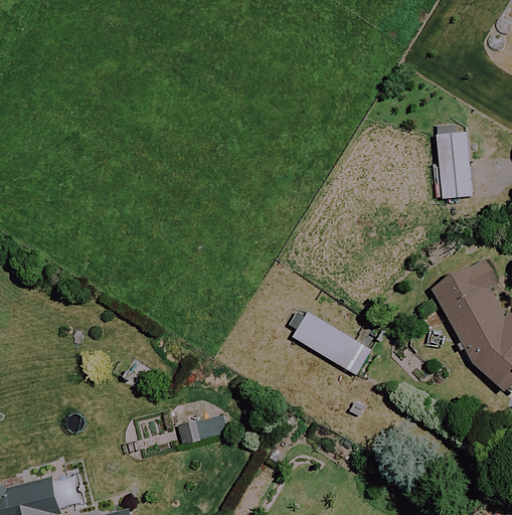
[(470,198),(466,134),(436,136),(440,200),(470,198)]
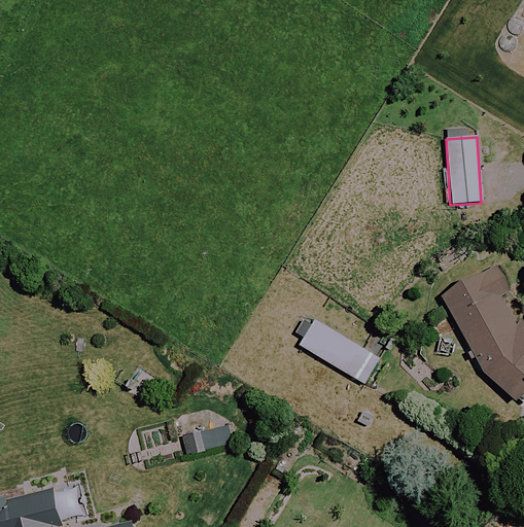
[(523,393),(523,322),(516,325),(500,294),(509,291),(496,266),(441,292),(475,363),(514,405),(523,393)]
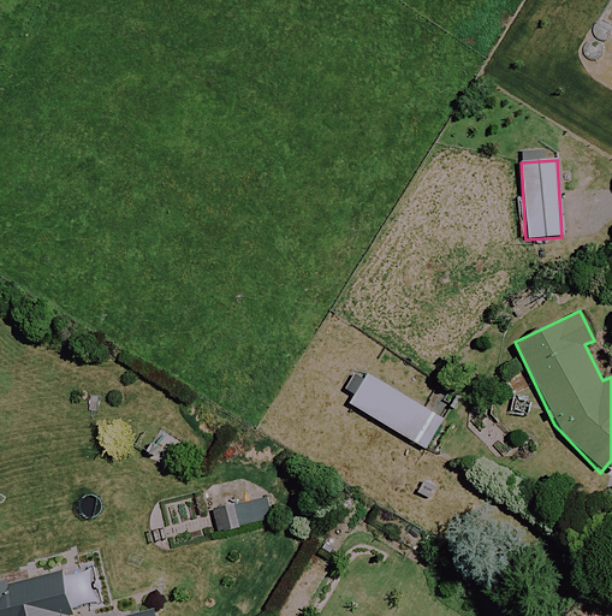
[(450,425),(356,367),(343,389),(339,396),(433,452),(450,425)]
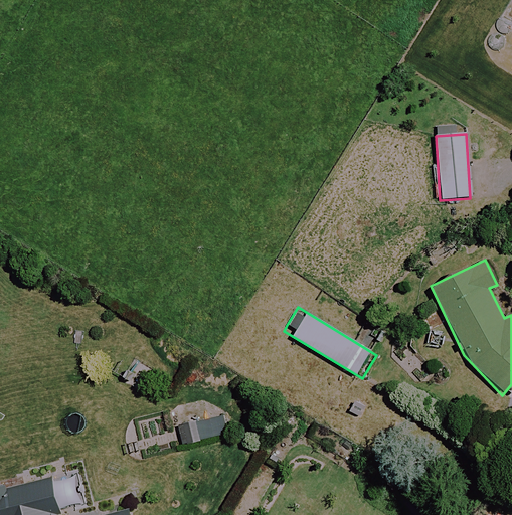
[(223,436),(219,417),(176,427),(180,446),(223,436)]
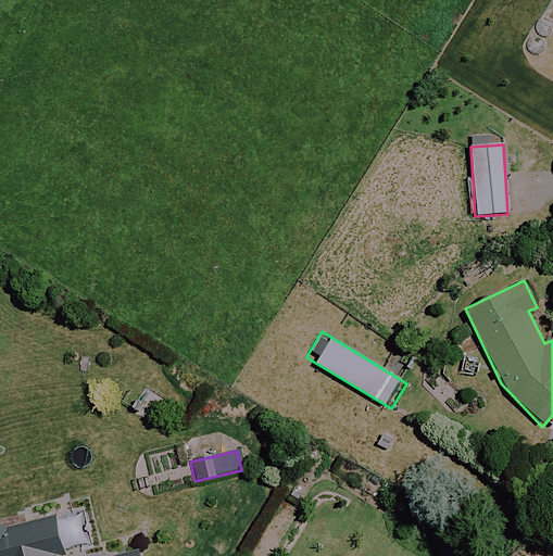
[(114,555),(63,555),(54,516),(0,528),(0,555),(136,555),(136,552),(114,555)]
